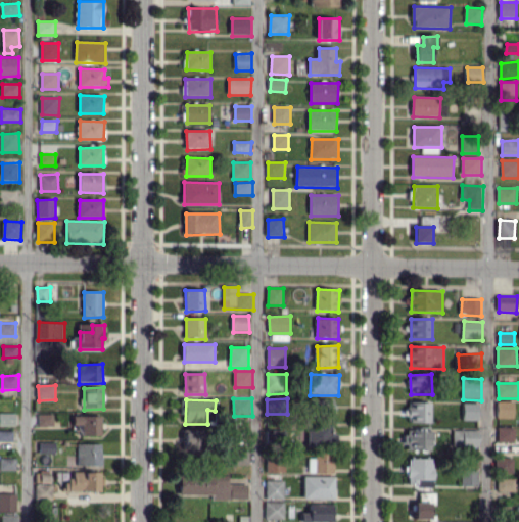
[(335,399),(312,399),(312,415),(335,416),(335,399)]
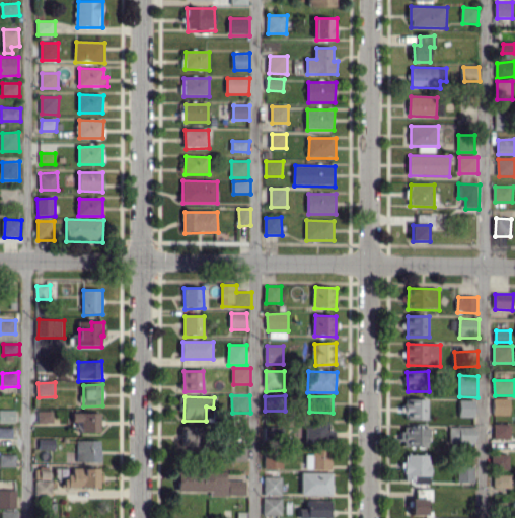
[(495,398),(495,416),(512,416),(511,398),(495,398)]
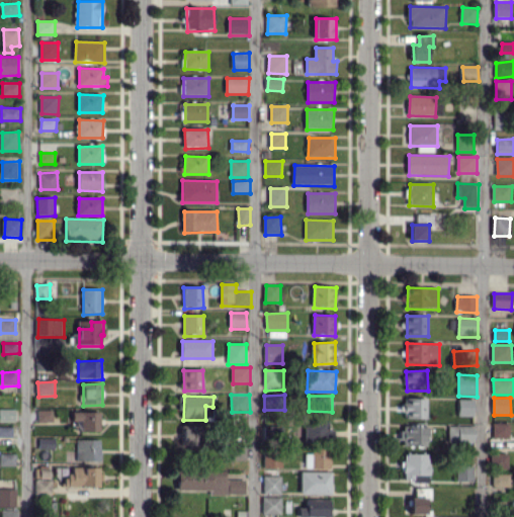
[(428,399),(406,399),(406,419),(427,420),(428,399)]
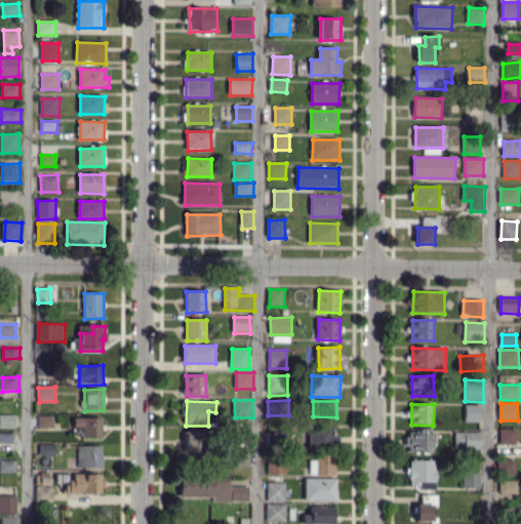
[(467,422),(482,422),(482,405),(467,405),(467,422)]
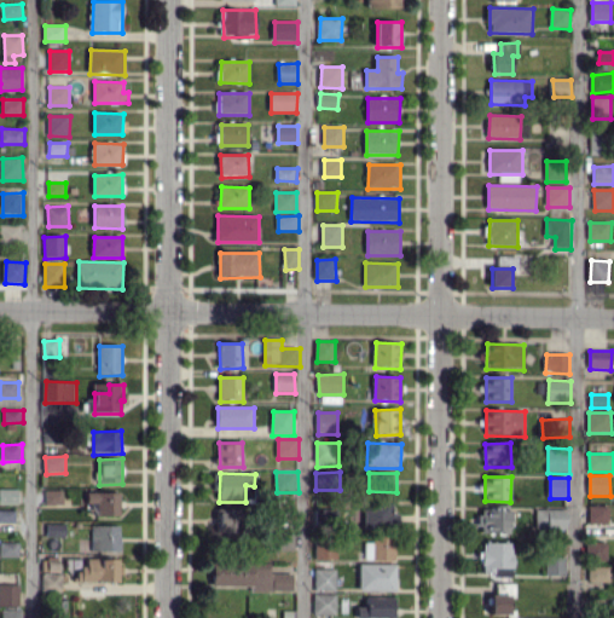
[(0,504),(19,506),(19,490),(0,490),(0,504)]
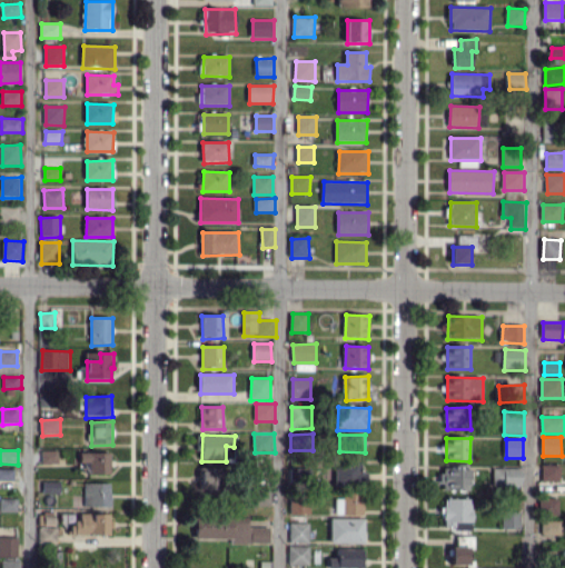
[(45,465),(60,466),(60,450),(45,450),(45,465)]
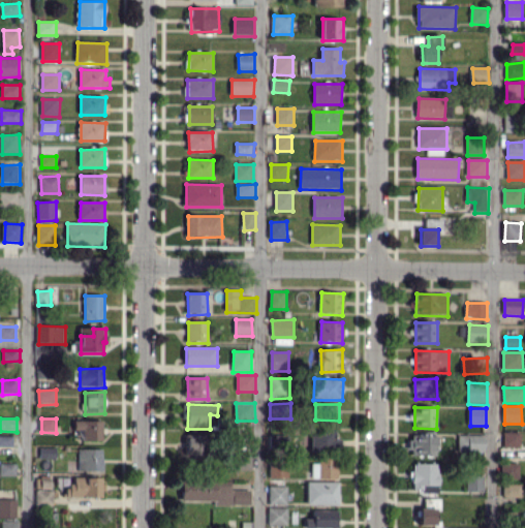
[(85,442),(104,441),(103,421),(75,422),(76,430),(84,430),(85,442)]
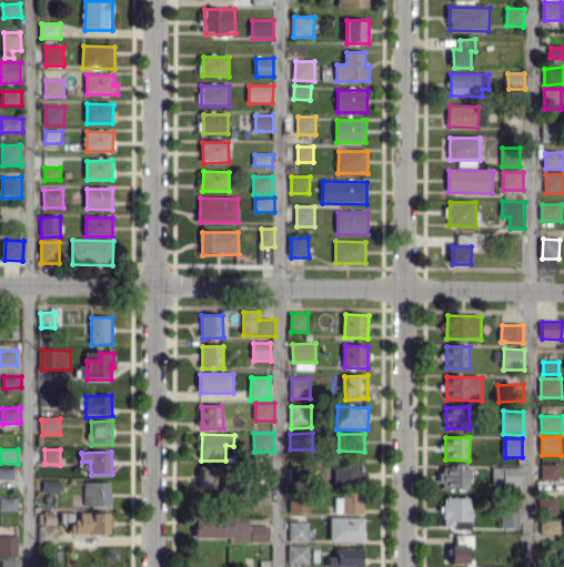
[(336,485),(368,486),(369,472),(362,472),(362,463),(336,462),(336,485)]
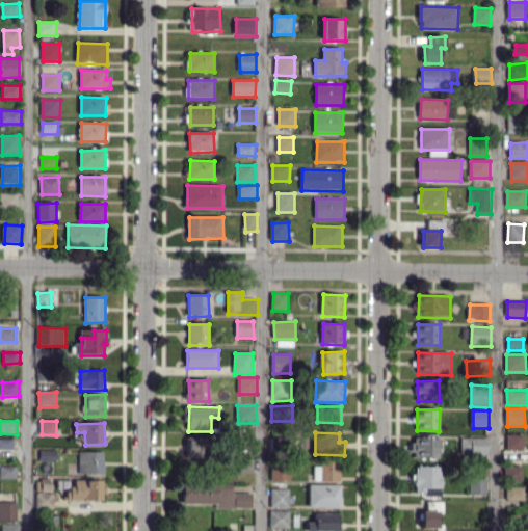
[(525,435),(508,435),(508,451),(525,451),(525,435)]
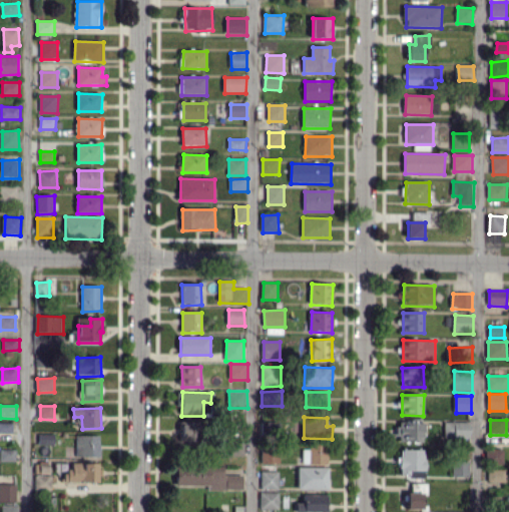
[(201,422),(181,422),(181,444),(202,443),(201,422)]
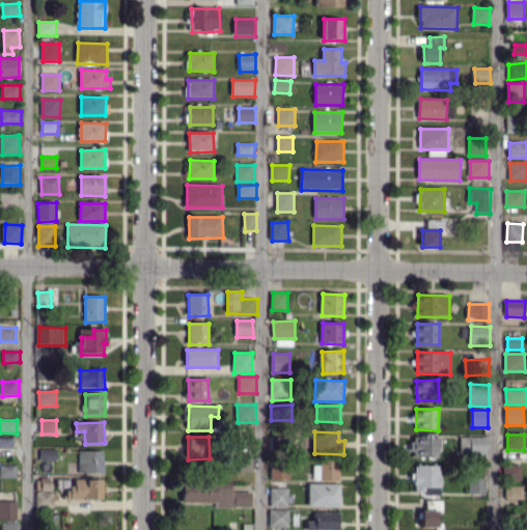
[(439,438),(415,437),(415,458),(438,459),(439,438)]
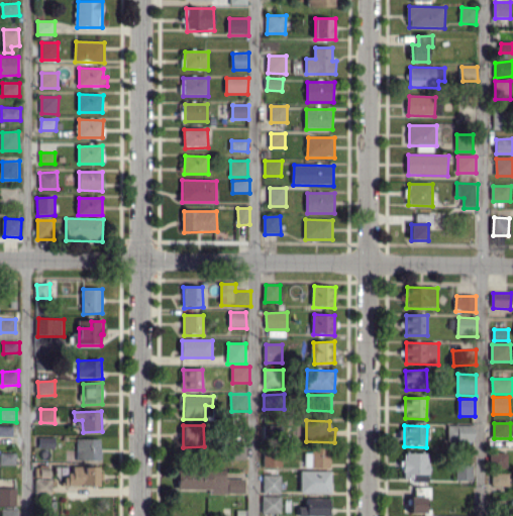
[(476,441),(476,426),(449,425),(449,441),(476,441)]
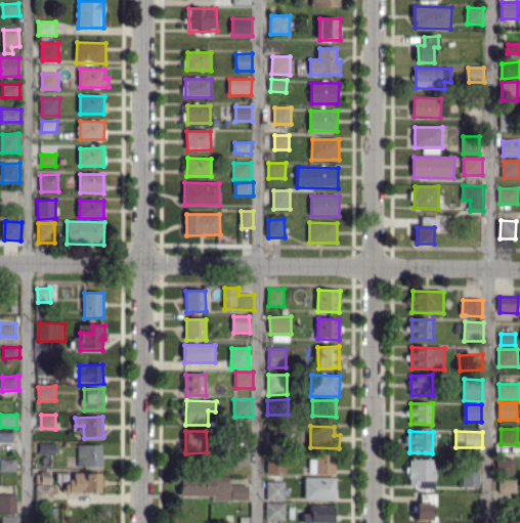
[(0,443),(14,444),(14,432),(0,432),(0,443)]
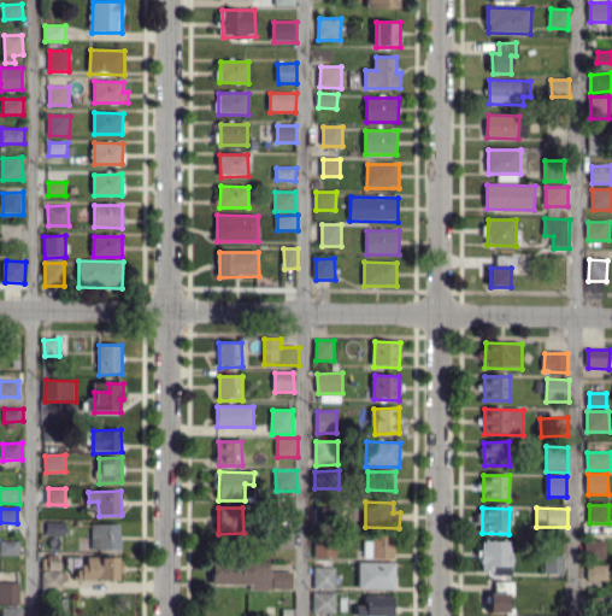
[(68,523),(49,523),(48,537),(66,537),(68,523)]
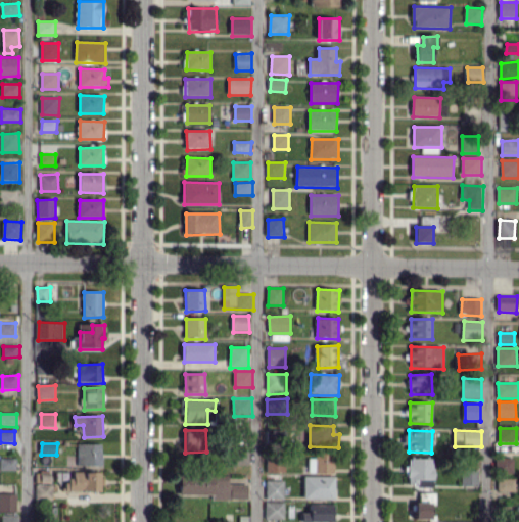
[(104,444),(80,444),(80,466),(104,467),(104,444)]
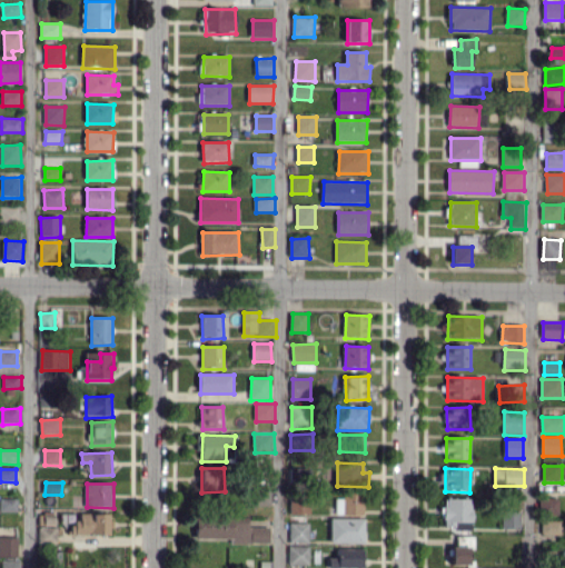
[(274,507),(273,489),(254,489),(254,508),(274,507)]
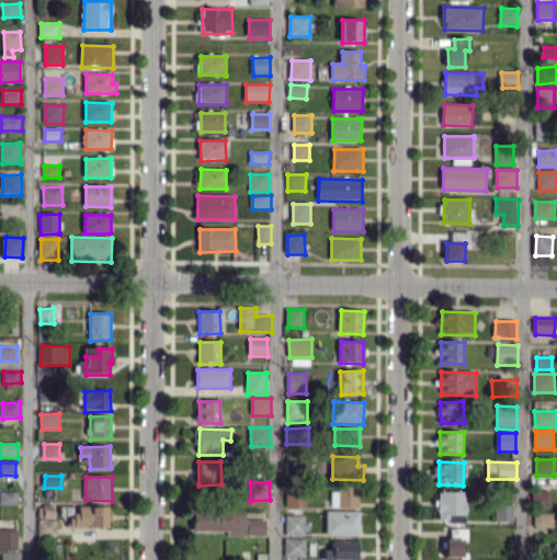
[(333,507),(361,509),(361,490),(333,490),(333,507)]
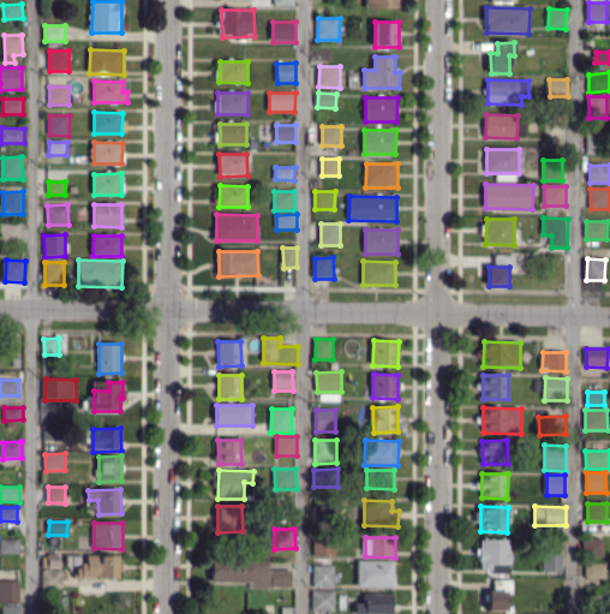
[(510,573),(512,540),(482,538),(480,572),(510,573)]
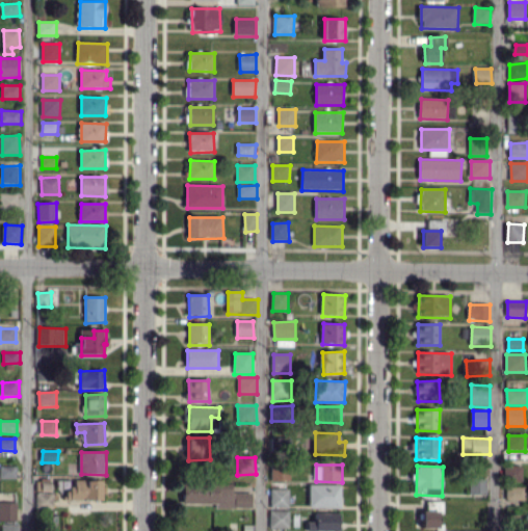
[(524,466),(506,466),(505,481),(523,482),(524,466)]
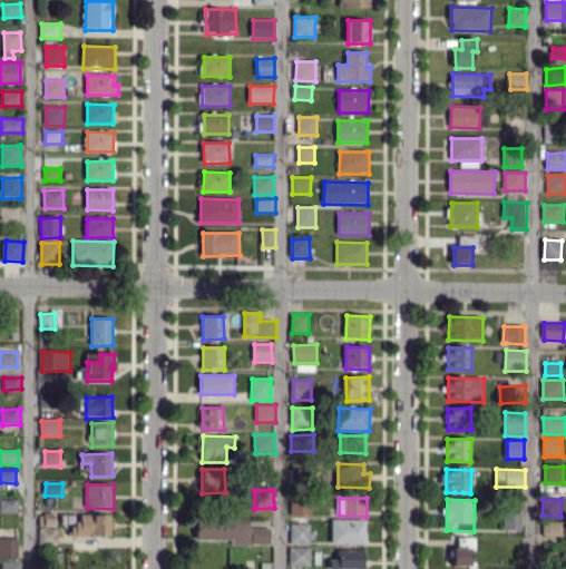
[(20,500),(2,500),(2,513),(20,513),(20,500)]
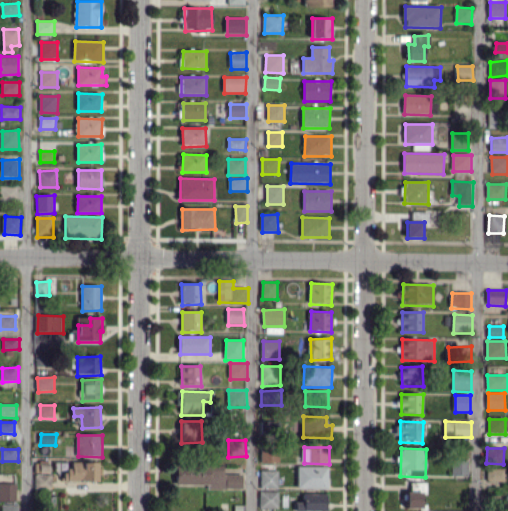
[(453,477),(470,477),(470,460),(453,461),(453,477)]
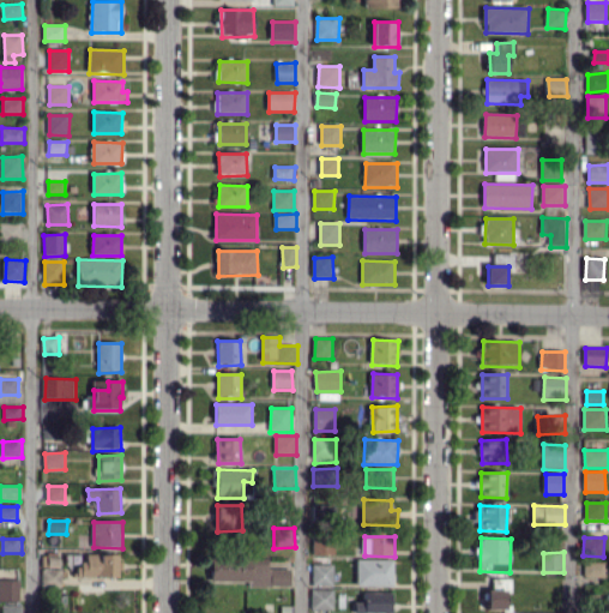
[(88,554),(88,564),(79,564),(78,578),(120,580),(120,556),(88,554)]
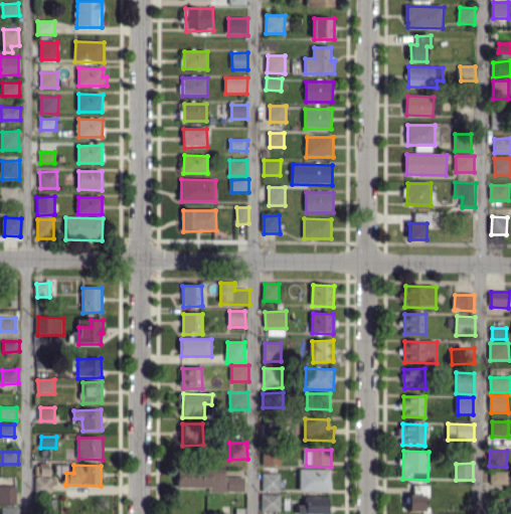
[(177,488),(210,488),(210,492),(245,493),(245,478),(226,478),(226,469),(178,469),(177,488)]
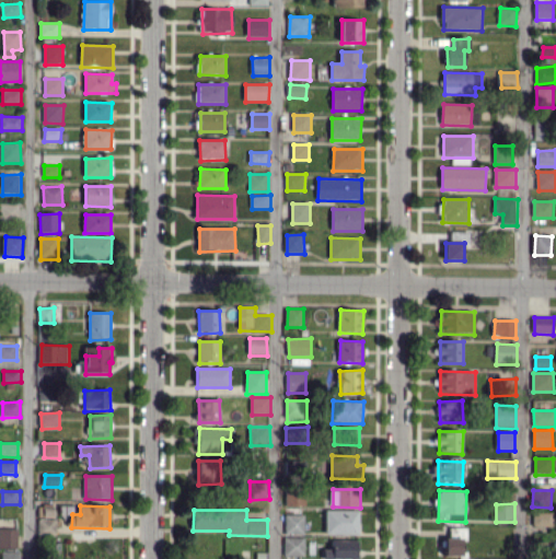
[(359,536),(360,511),(327,511),(326,536),(359,536)]
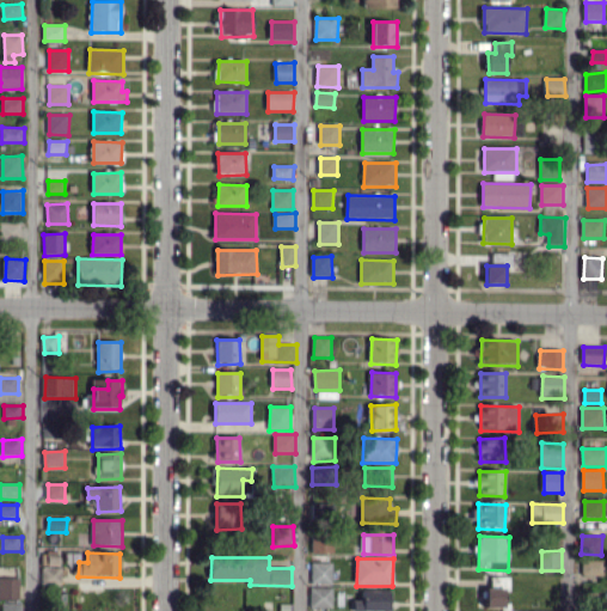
[(605,561),(583,561),(583,576),(606,575),(605,561)]
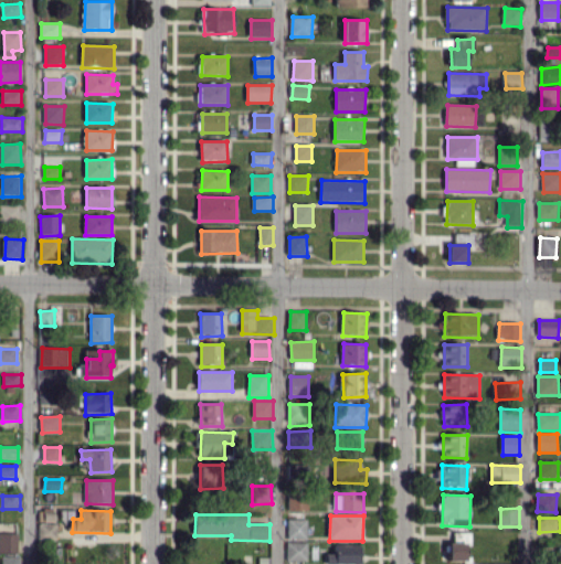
[(308,540),(308,519),(289,520),(290,540),(308,540)]
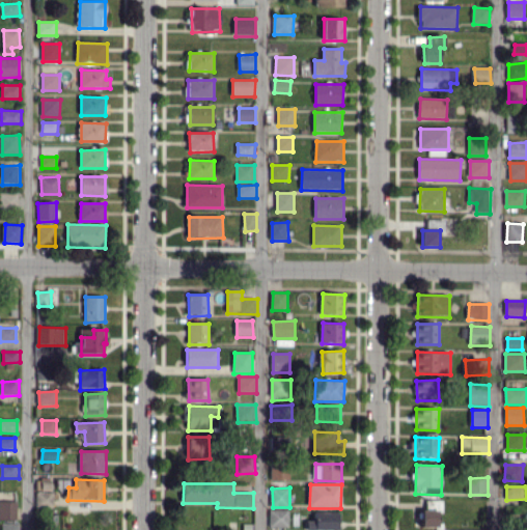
[(55,493),(38,493),(38,507),(55,507),(55,493)]
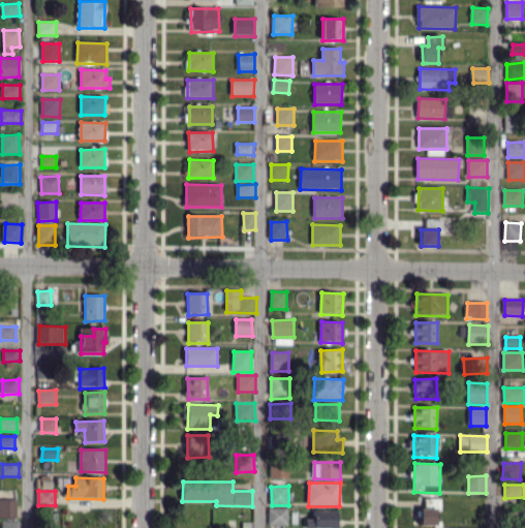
[(0,518),(18,519),(19,500),(0,499),(0,518)]
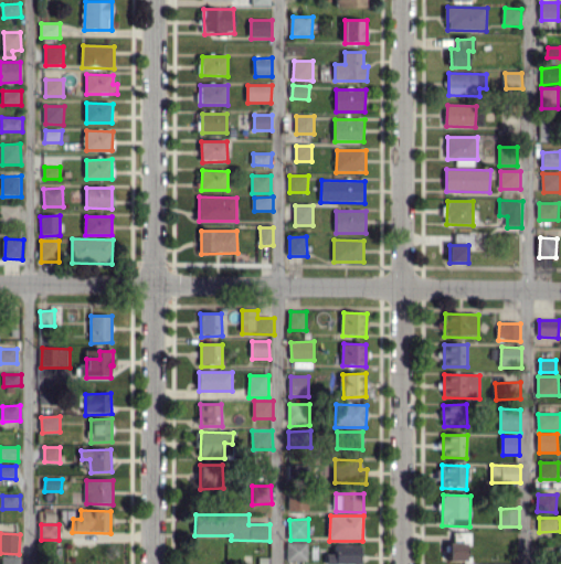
[(288,561),(308,562),(309,543),(288,543),(288,561)]
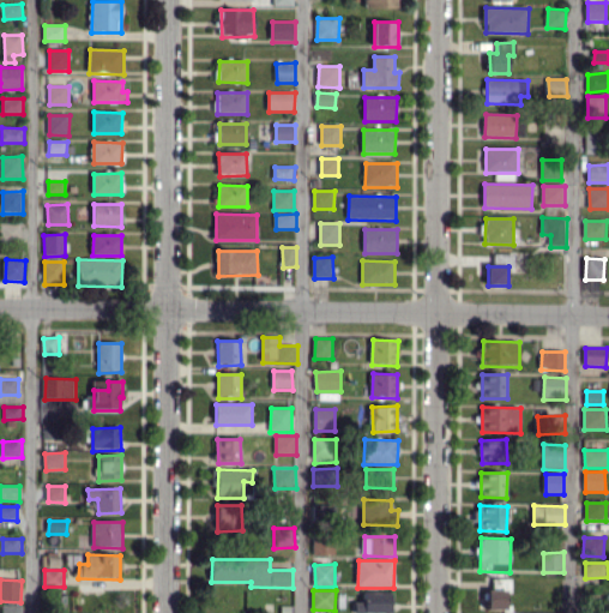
[(488,611),(506,611),(507,590),(488,590),(488,611)]
